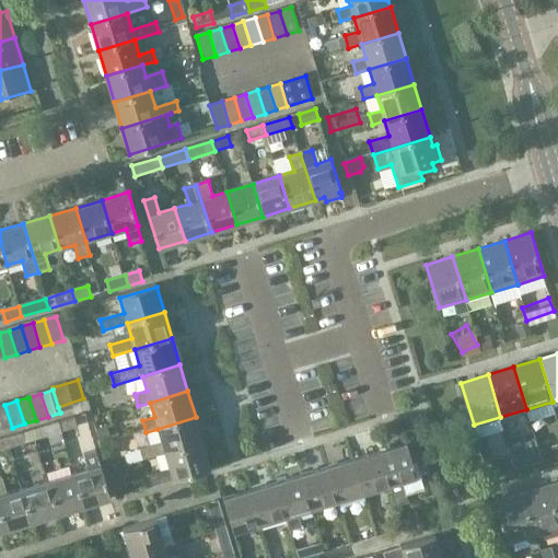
[(4,405),(0,406),(0,430),(12,428),(4,405)]
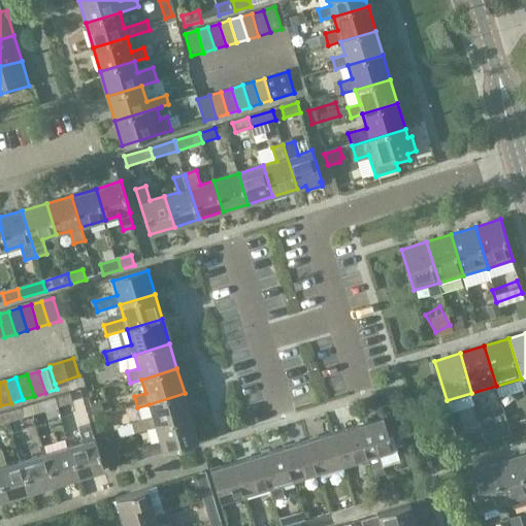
[(135,435),(156,428),(192,418),(185,393),(149,404),(154,418),(132,424),(135,435)]
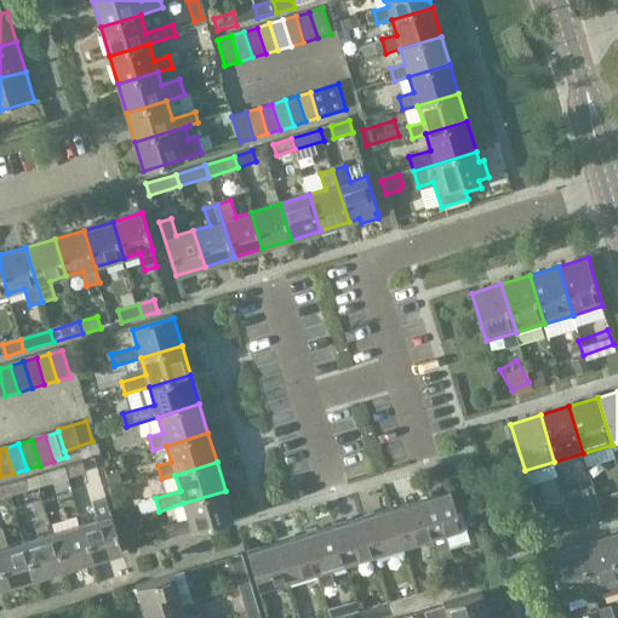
[(64,469),(68,481),(86,475),(84,463),(64,469)]
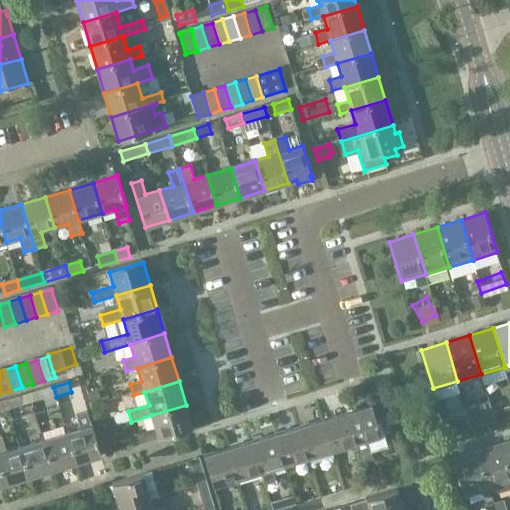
[(42,402),(56,397),(53,387),(38,391),(42,402)]
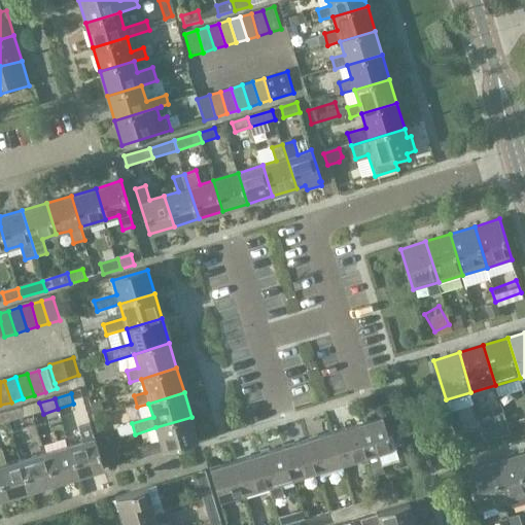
[(7,414),(10,423),(26,419),(23,409),(7,414)]
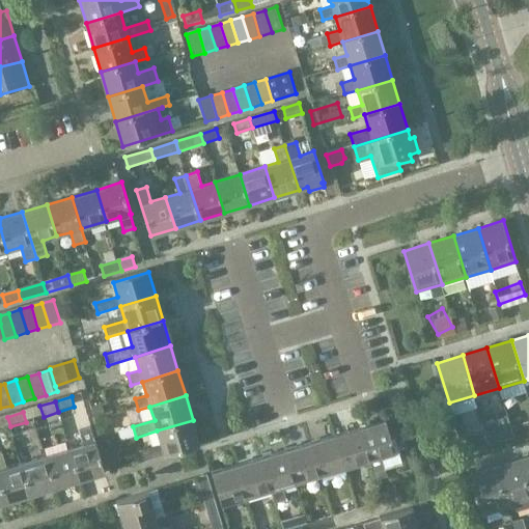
[(0,429),(10,426),(7,417),(0,418),(0,429)]
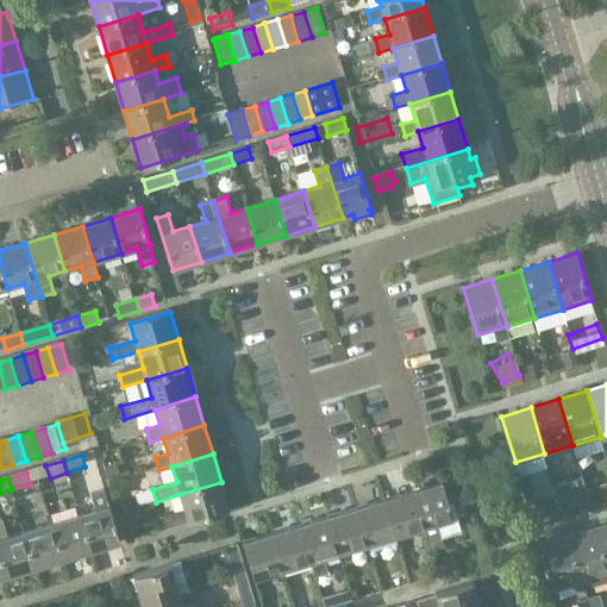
[(414,489),(426,526),(433,550),(446,546),(439,523),(452,519),(442,481),(414,489)]
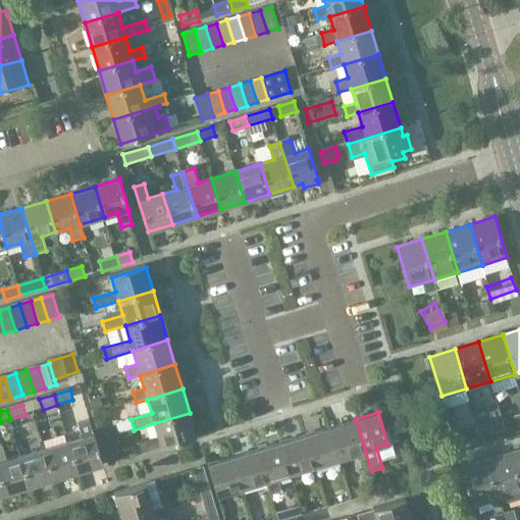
[(190,413),(154,423),(159,437),(139,444),(142,454),(197,436),(190,413)]
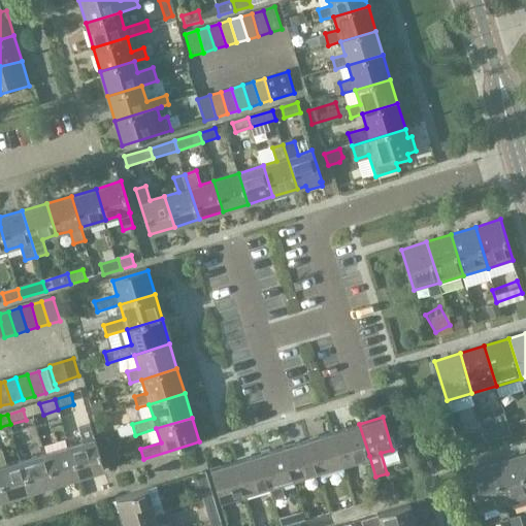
[(359,424),(335,431),(346,463),(369,456),(359,424)]
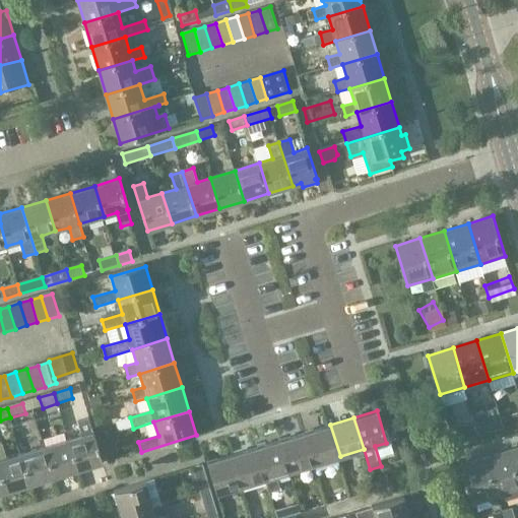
[(82,437),(70,440),(78,470),(103,463),(93,433),(89,419),(78,424),(82,437)]
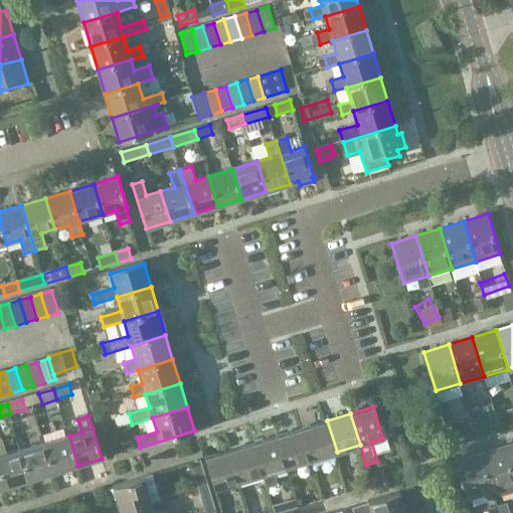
[(327,420),(303,428),(313,459),(337,452),(327,420)]
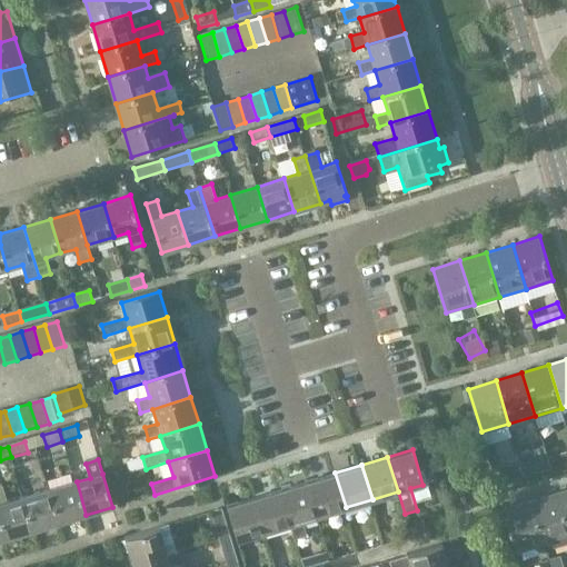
[(335,473),(309,480),(319,516),(346,507),(335,473)]
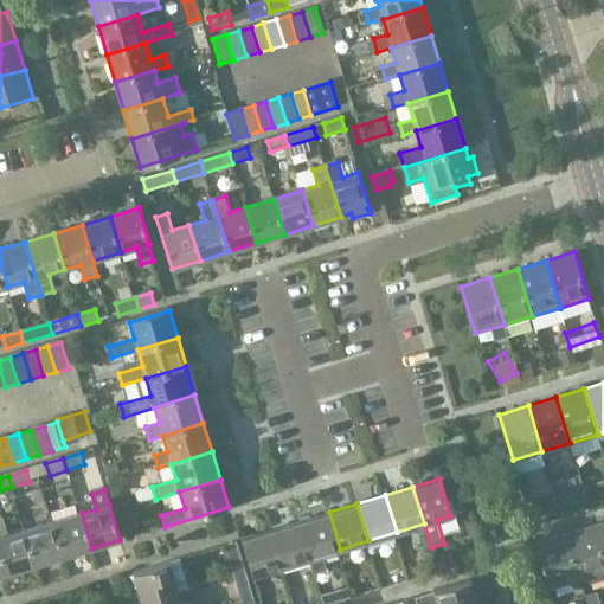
[(301,520),(312,558),(316,573),(329,569),(325,553),(340,550),(329,512),(301,520)]
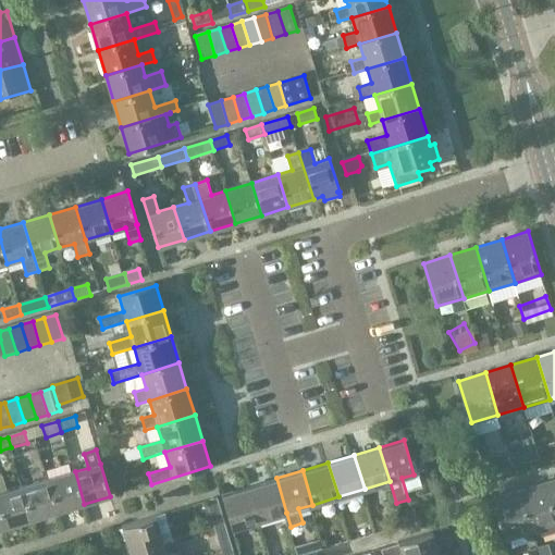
[(75,471),(49,479),(59,513),(84,504),(75,471)]
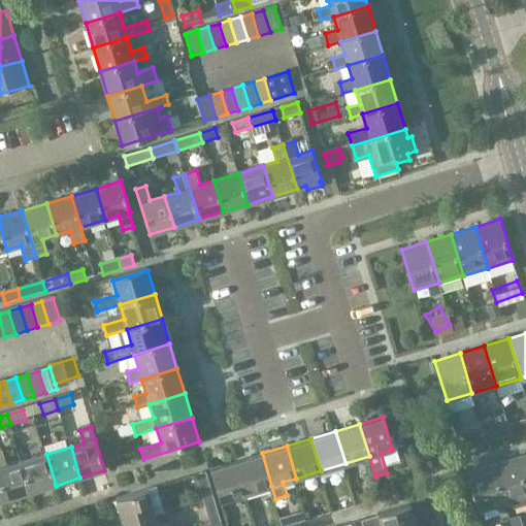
[(0,480),(6,500),(31,493),(22,462),(8,465),(4,453),(0,453),(0,480)]
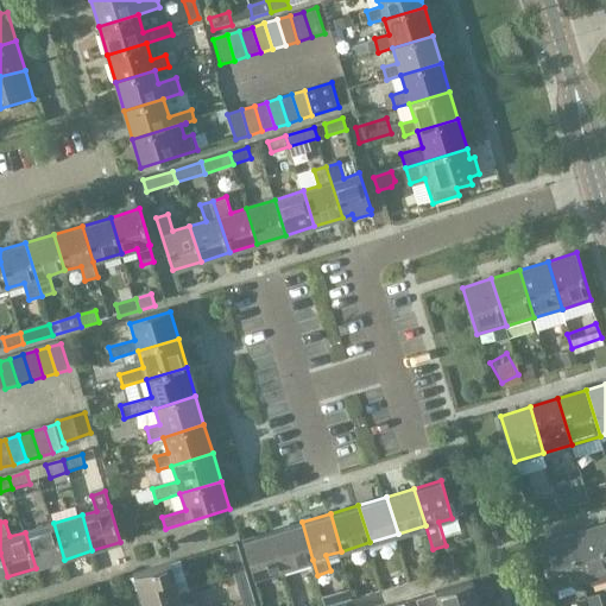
[(302,522),(273,530),(284,568),(313,560),(302,522)]
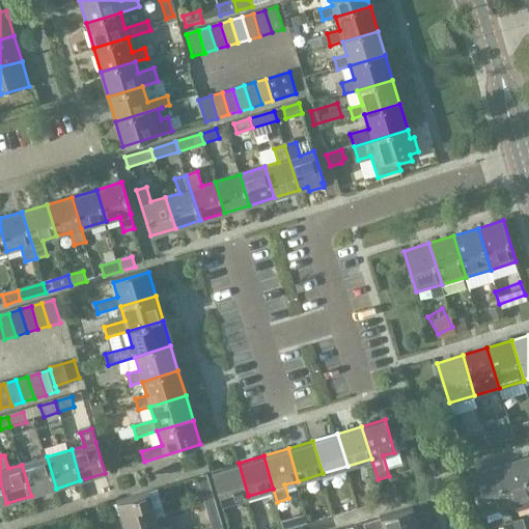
[(47,456),(22,465),(31,496),(56,489),(47,456)]
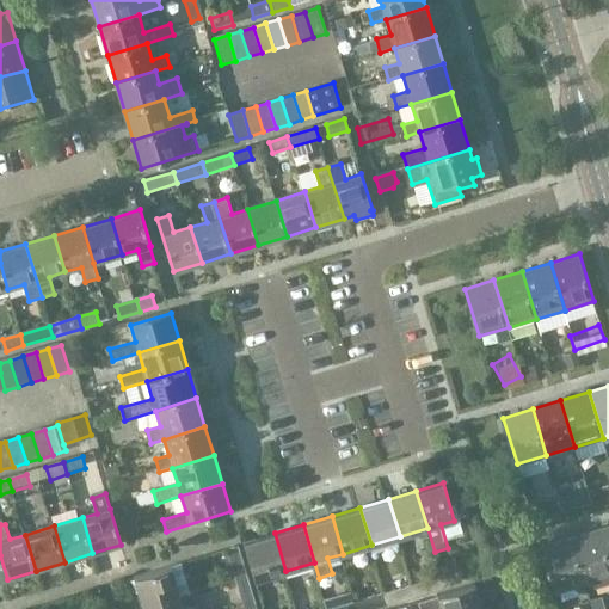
[(608,560),(600,529),(571,537),(585,584),(594,582),(595,588),(608,583),(608,560)]
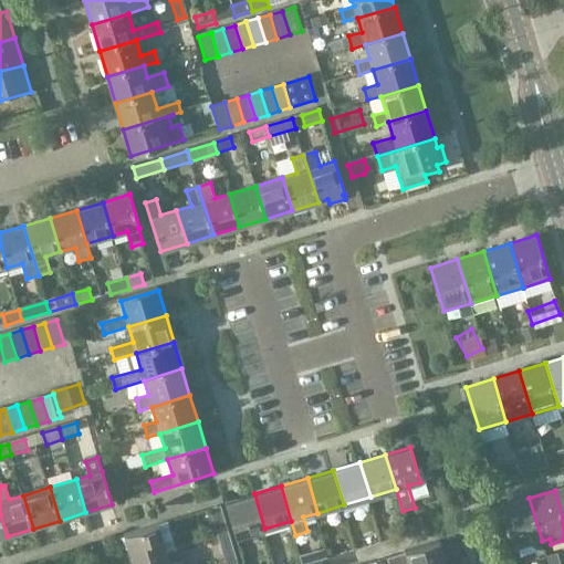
[(236,538),(264,529),(254,493),(226,502),(236,538)]
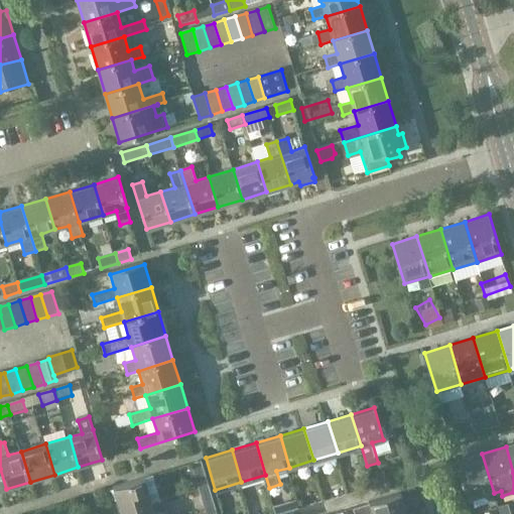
[(469,501),(494,493),(482,454),(458,461),(469,501)]
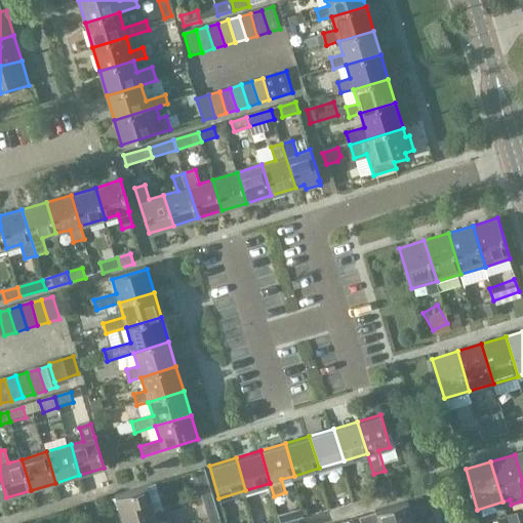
[(202,496),(212,493),(205,471),(195,474),(202,496)]
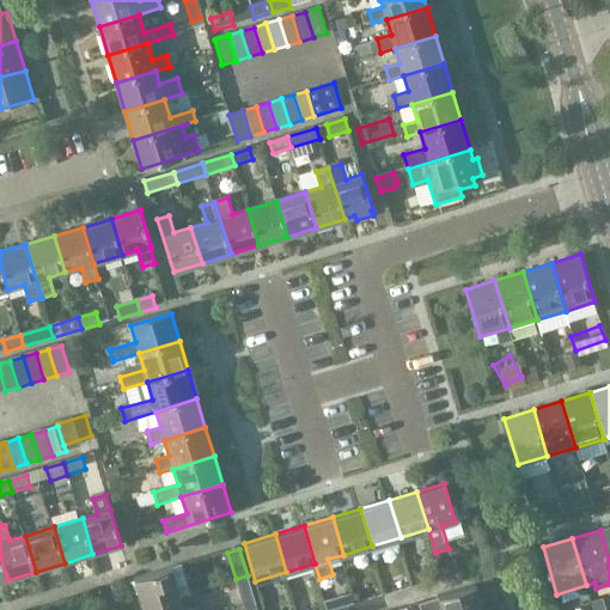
[(133,578),(142,607),(180,595),(171,566),(133,578)]
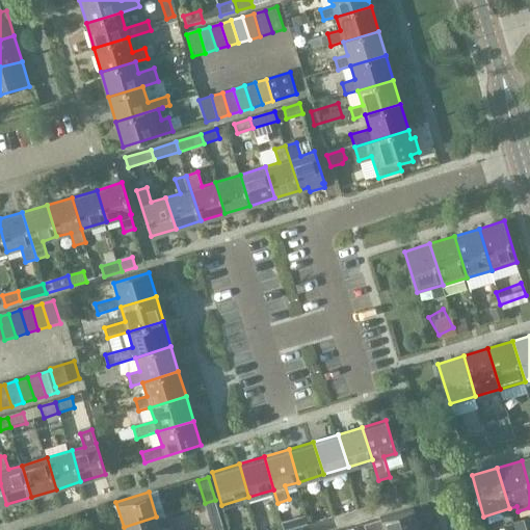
[(408,496),(381,504),(383,514),(412,505),(408,496)]
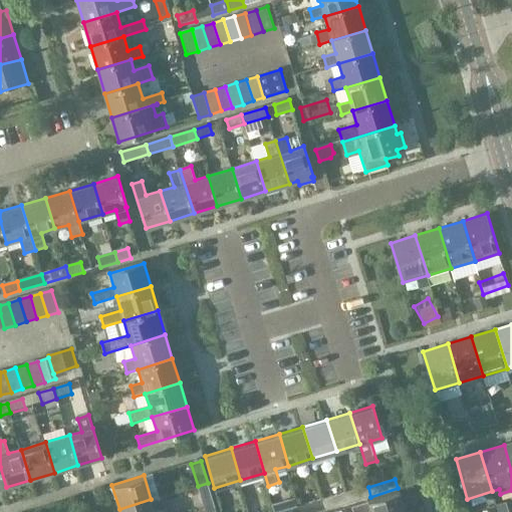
[(198,486),(205,510),(215,507),(208,483),(198,486)]
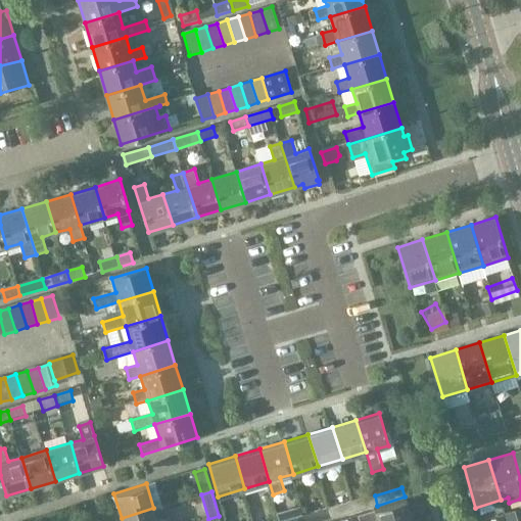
[(375,495),(356,501),(360,511),(377,506),(375,495)]
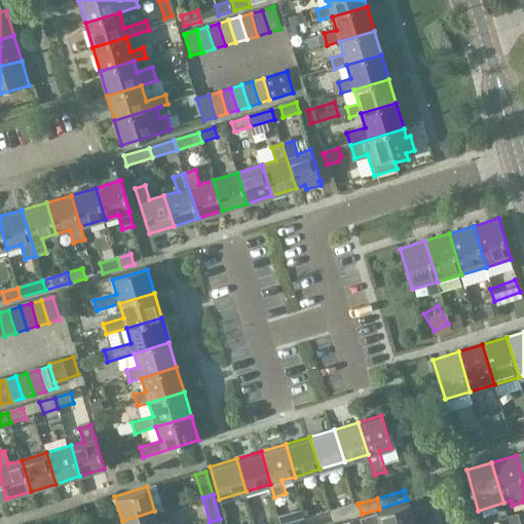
[(374,523),(379,522),(379,523),(414,523),(408,501),(359,517),(360,523),(374,523)]
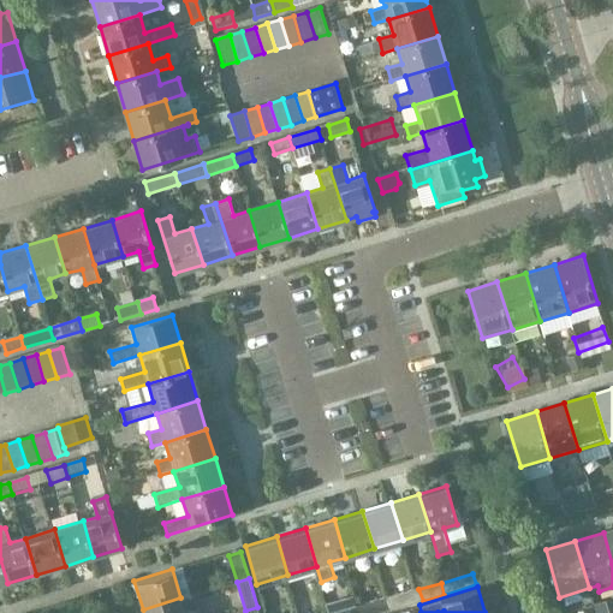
[(418,589),(385,600),(388,612),(423,601),(418,589)]
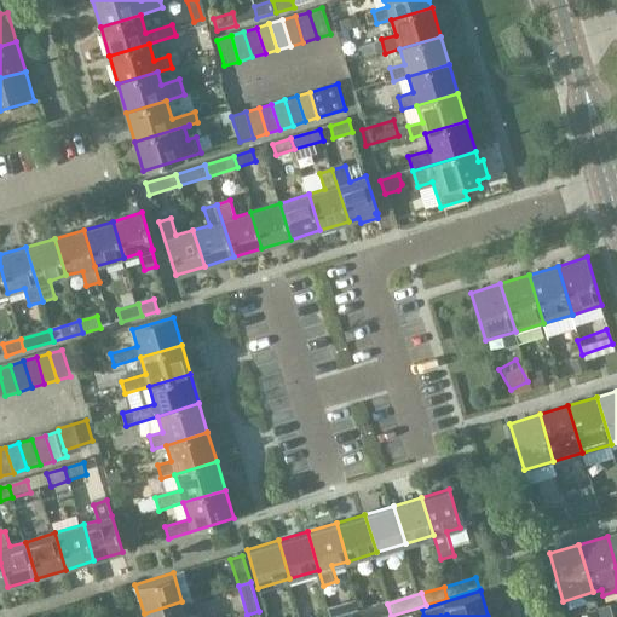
[(203,616),(202,612),(190,616),(186,616),(182,601),(144,613),(145,616),(203,616)]
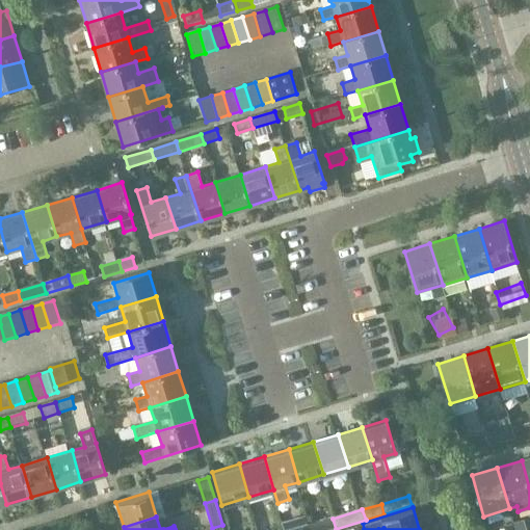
[(333,519),(309,526),(310,529),(336,529),(333,519)]
